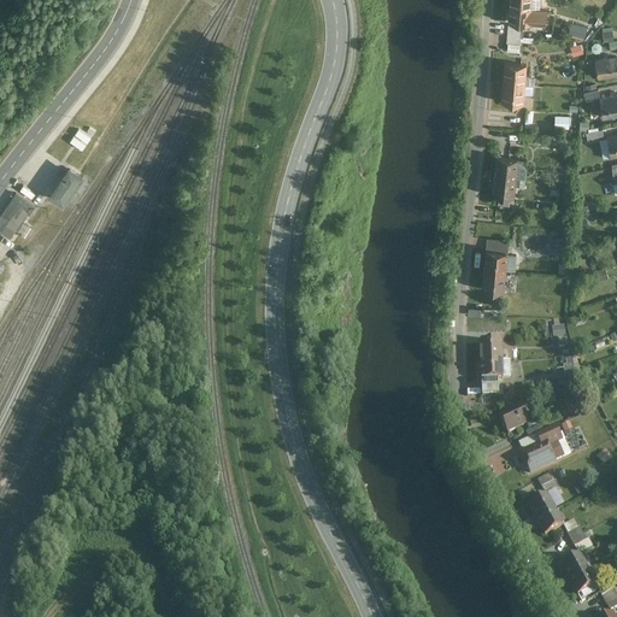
[(532,0),(509,0),(509,21),(530,22),(532,0)]
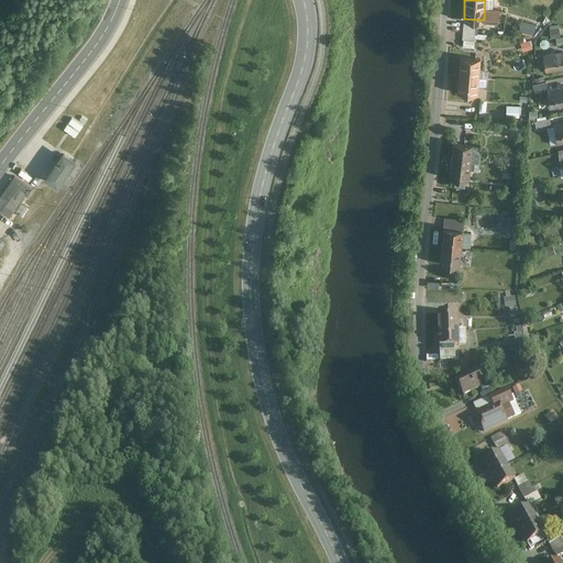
[(518,32),(533,35),(537,25),(521,21),(518,32)]
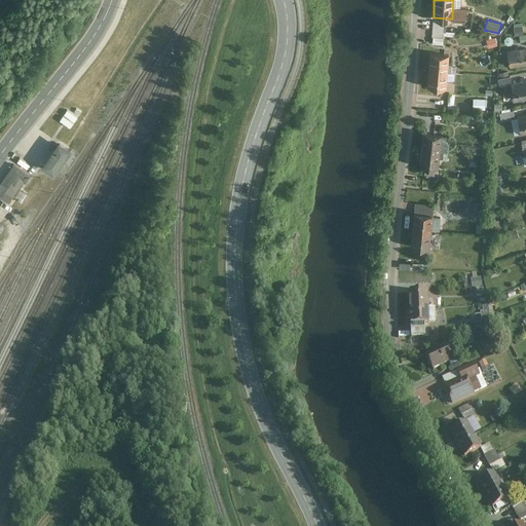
[(444,44),(445,21),(434,21),(433,43),(444,44)]
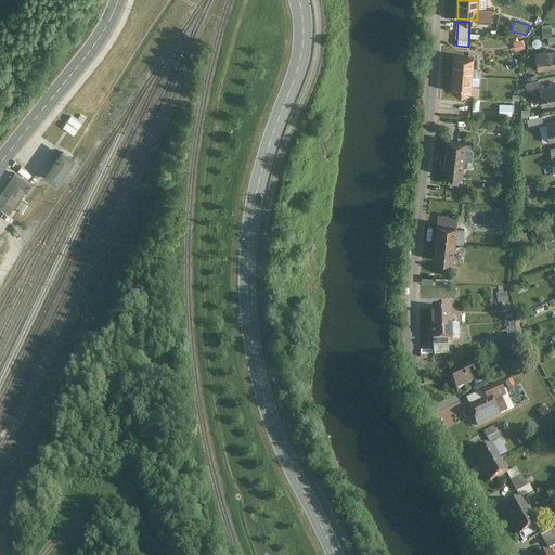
[(554,53),(554,50),(537,52),(539,68),(554,66),(554,53)]
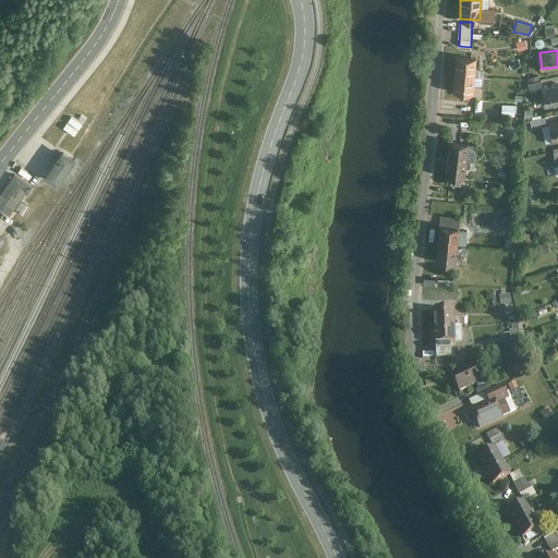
[(456,53),(455,71),(474,72),(475,55),(456,53)]
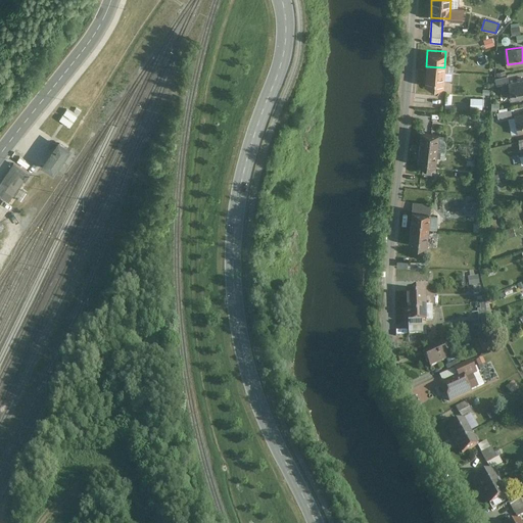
[(444,67),(426,66),(424,86),(442,87),(444,67)]
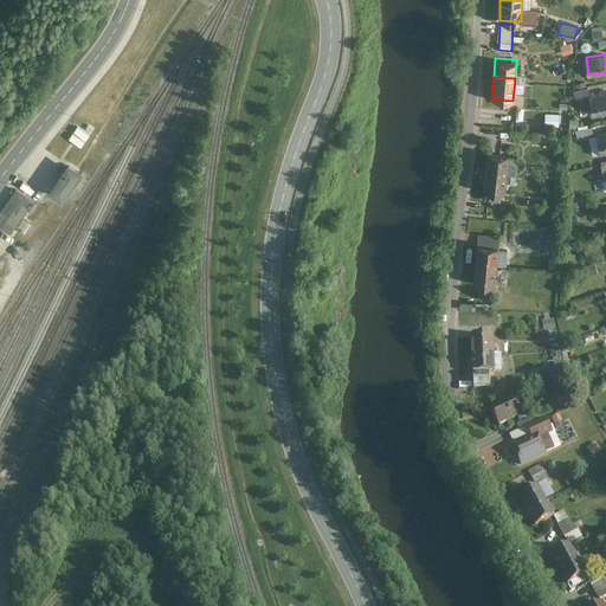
[(585,86),(574,89),(575,97),(586,95),(585,86)]
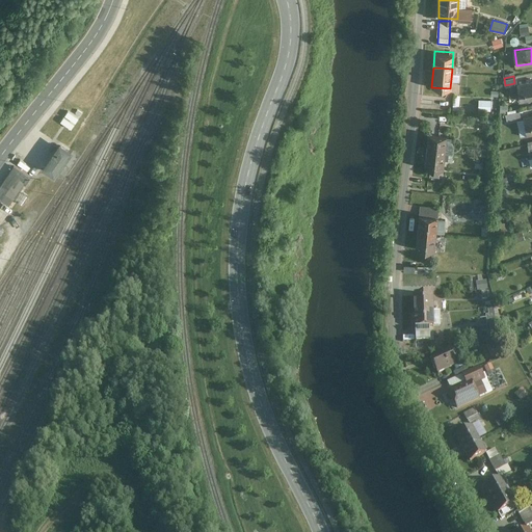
[(531,81),(517,84),(521,100),(531,98),(531,81)]
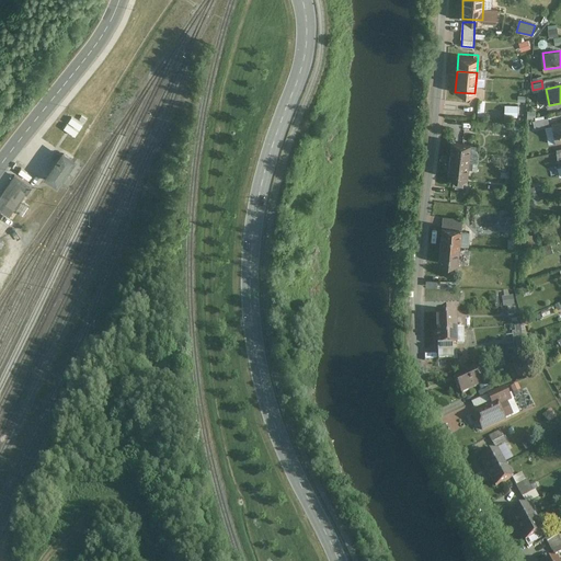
[(504,117),(518,117),(518,105),(505,105),(504,117)]
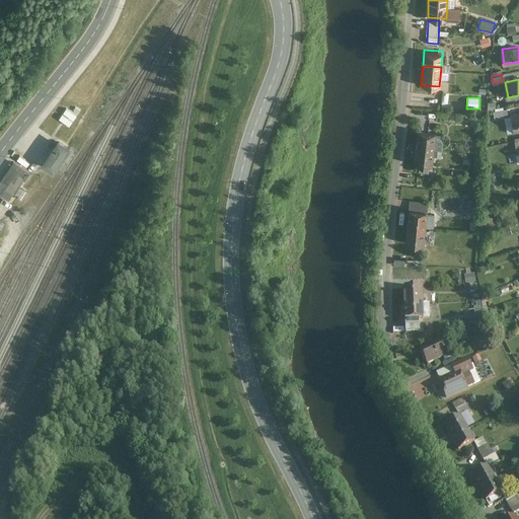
[(74,119),(78,114),(68,106),(64,112),(74,119)]
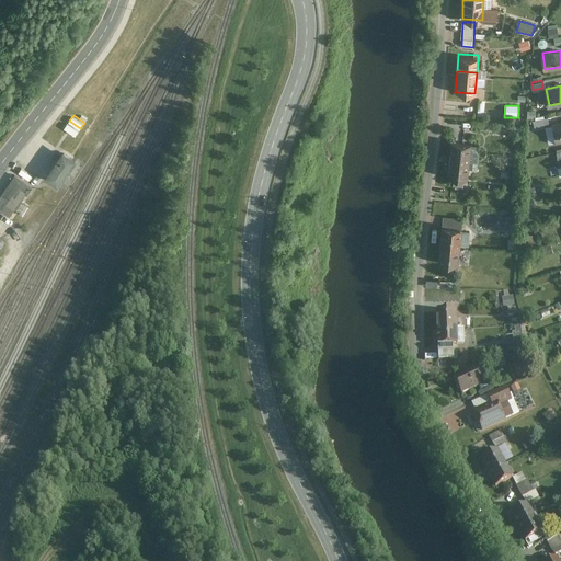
[(548,117),(534,121),(535,127),(549,124),(548,117)]
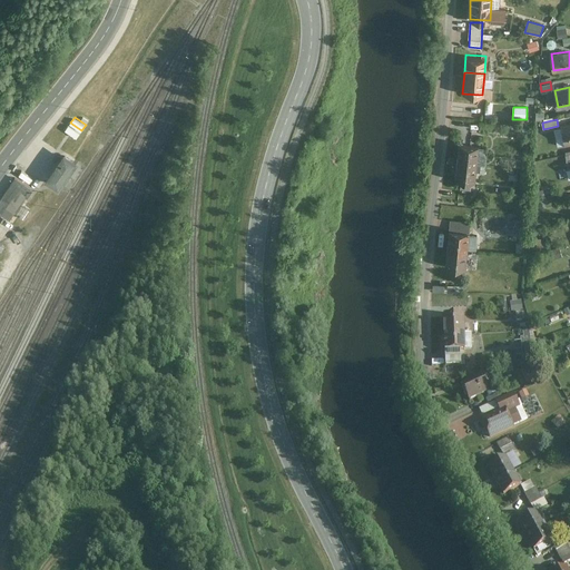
[(494,124),(480,121),(479,130),(493,133),(494,124)]
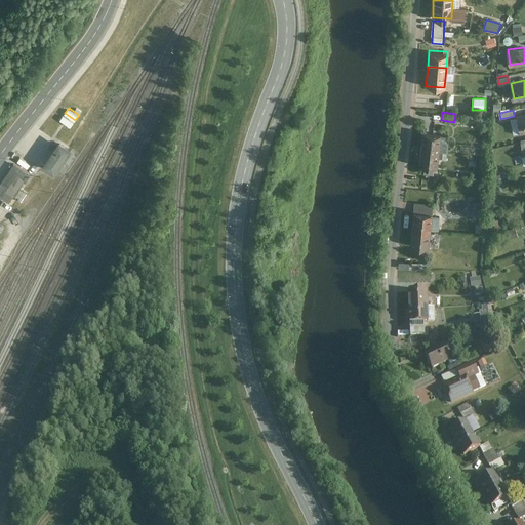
[(71,127),(74,122),(65,115),(61,120),(71,127)]
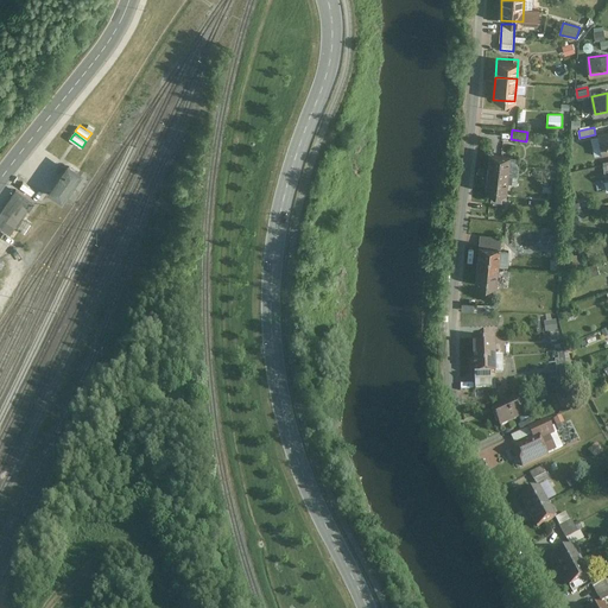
[(488,151),(486,170),(508,172),(511,153),(488,151)]
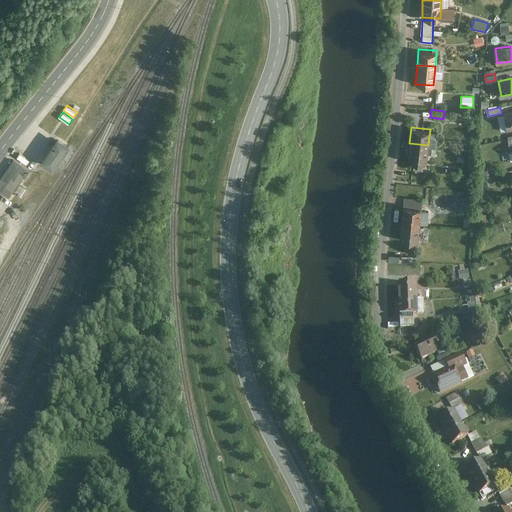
[(428,145),(409,143),(407,161),(425,163),(428,145)]
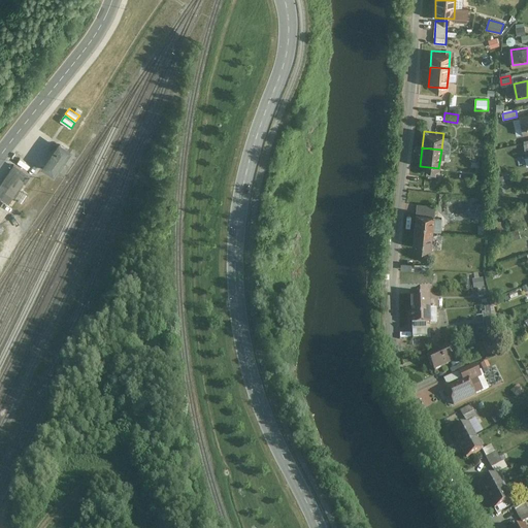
[(0,186),(0,195),(10,202),(23,184),(25,185),(31,176),(14,165),(0,186)]
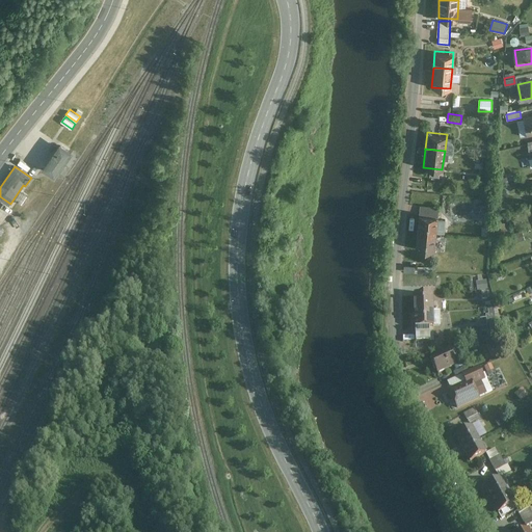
[(419,213),(417,230),(435,232),(437,215),(419,213)]
